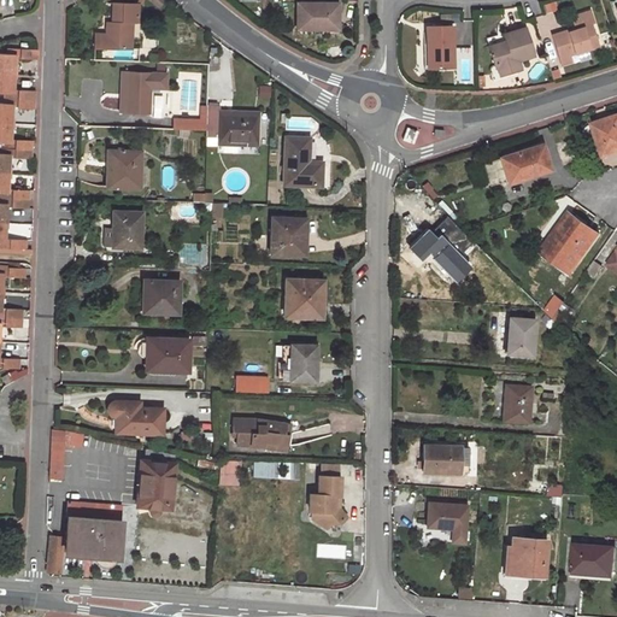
[(111,22),(111,34),(106,34),(94,33),(93,47),(130,50),(131,23),(136,23),(137,4),(112,3),(111,22)]
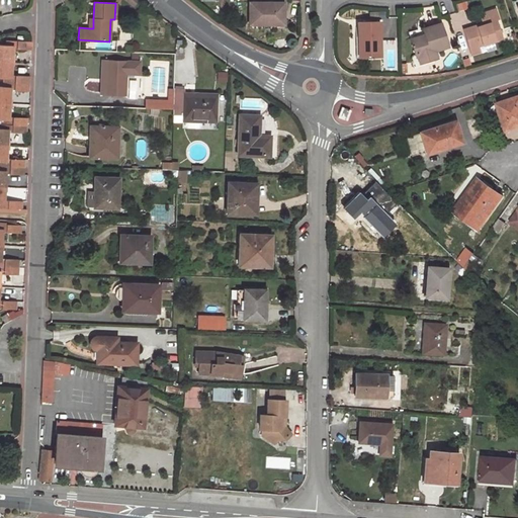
[(283,25),(283,2),(249,3),(249,24),(272,24),(272,25),(278,25),(283,25)]
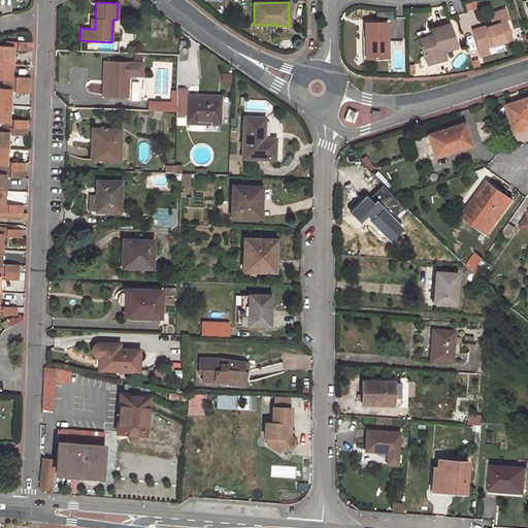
[(512,38),(505,20),(507,19),(504,8),(492,12),(494,18),(491,18),(493,24),(472,30),(481,56),(489,53),(487,46),(512,38)]
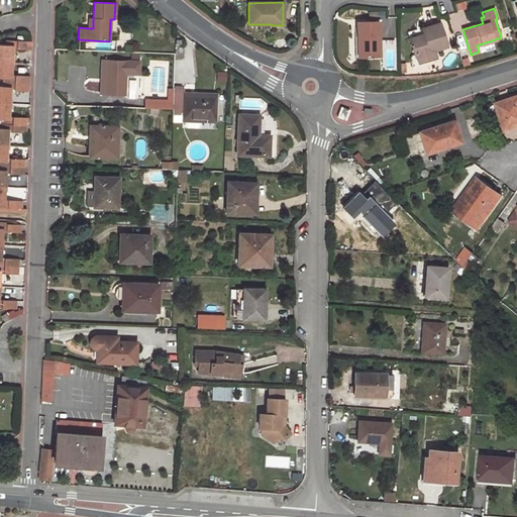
[(379,57),(377,21),(358,22),(358,36),(358,57),(379,57)]
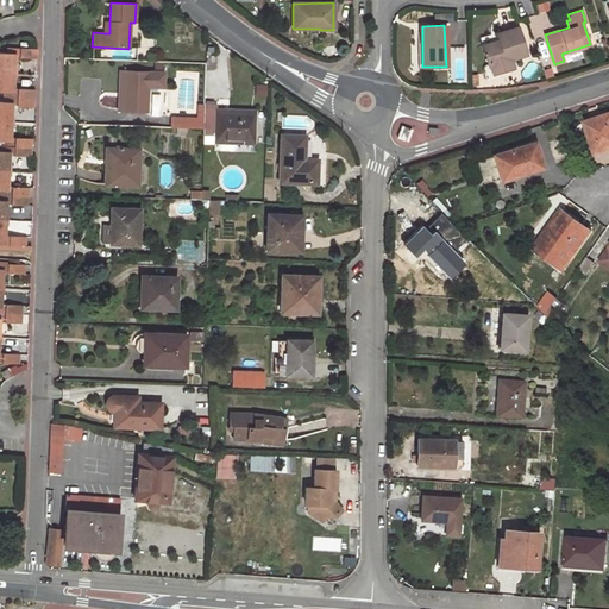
[(526,55),(518,27),(497,33),(500,41),(483,46),(489,66),(490,66),(493,74),(514,68),(510,60),(526,55)]
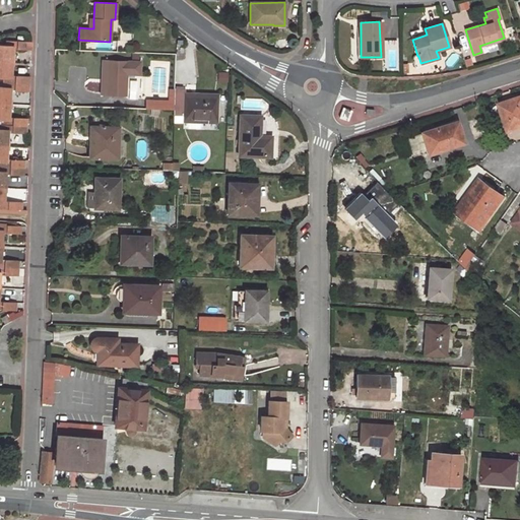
[(31,44),(3,42),(3,45),(0,44),(0,61),(2,61),(14,62),(15,52),(31,53),(31,44)]
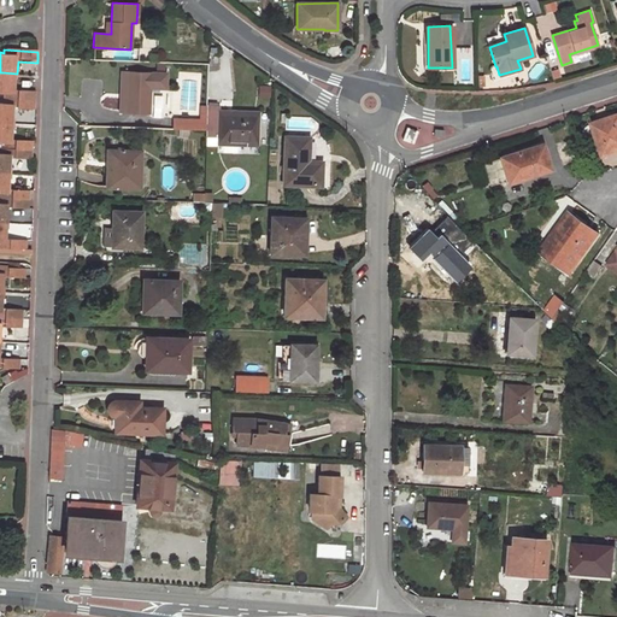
[(17,74),(3,72),(0,72),(0,93),(4,93),(4,99),(15,99),(36,101),(36,93),(16,90),(17,74)]
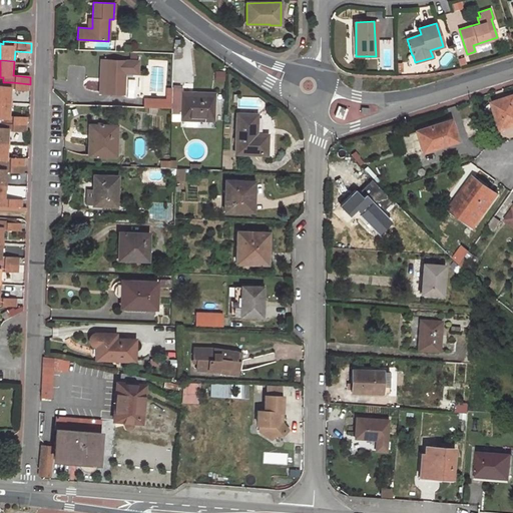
[(100,60),(99,92),(123,93),(124,73),(137,73),(137,62),(100,60)]
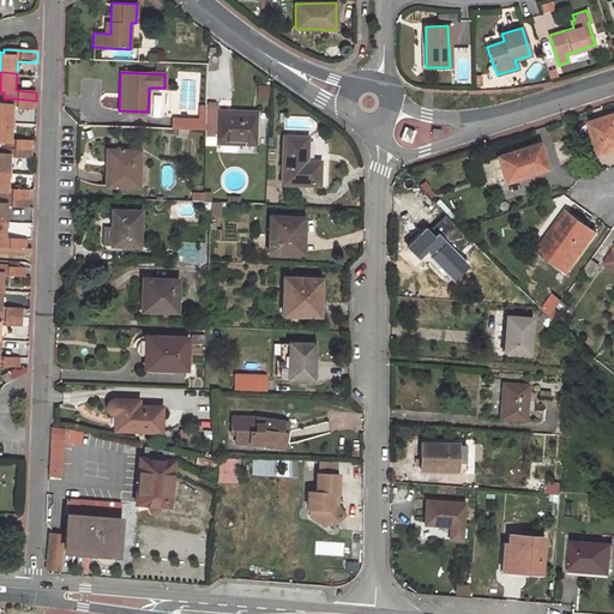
[(0,121),(1,122),(13,122),(14,110),(35,112),(36,101),(14,98),(4,98),(4,106),(0,104),(0,121)]
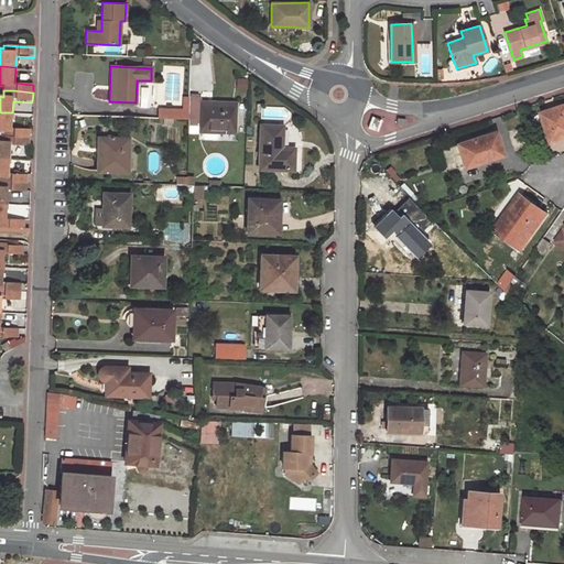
[(235,131),(235,104),(201,102),(201,97),(190,96),(188,108),(188,119),(188,125),(199,126),(199,137),(202,139),(216,139),(219,137),(219,130),(235,131)]
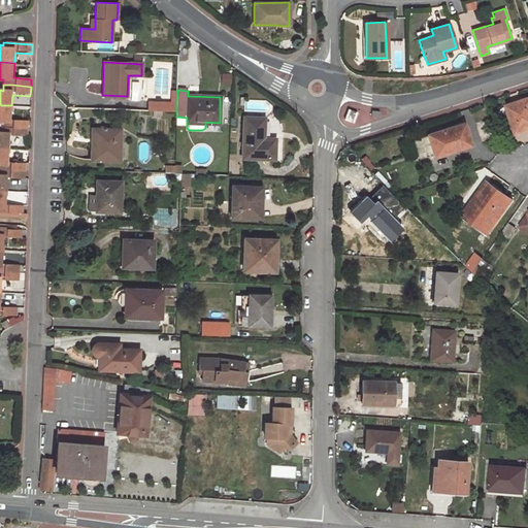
[(527,99),(508,106),(510,111),(507,112),(505,113),(505,116),(505,118),(506,120),(508,121),(510,122),(513,121),(518,134),(527,130),(527,99)]
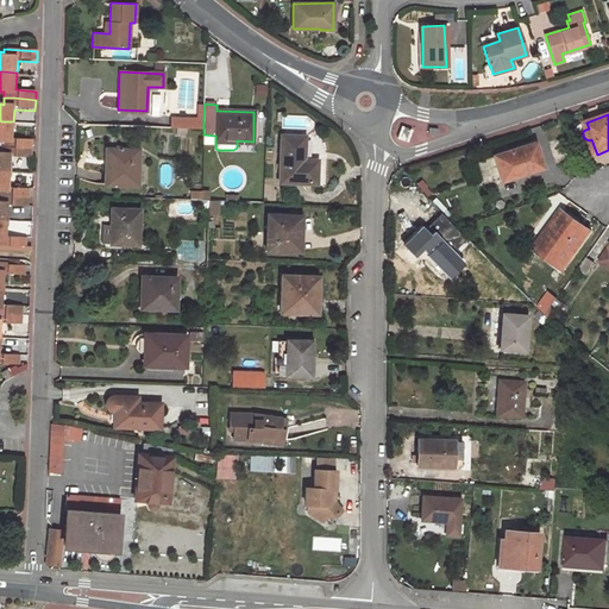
[(170,127),(203,129),(203,117),(200,117),(170,115),(170,127)]
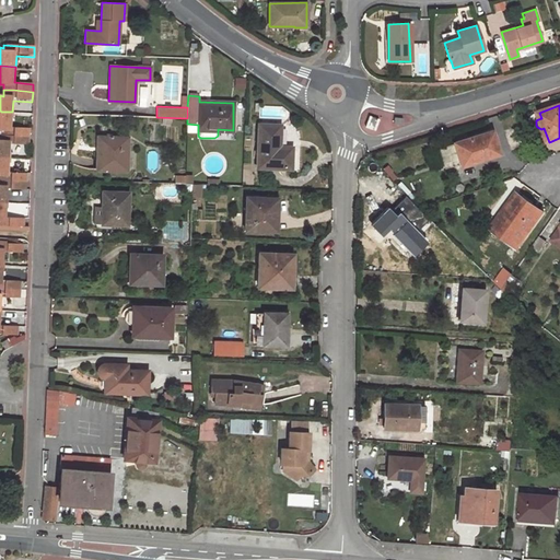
[(11,127),(12,112),(1,112),(0,111),(0,127),(0,128),(0,129),(0,133),(10,135),(31,136),(31,128),(11,127)]
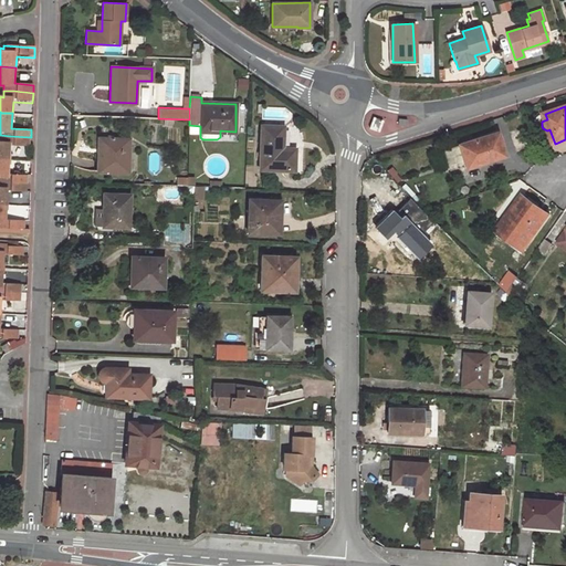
[(378,130),(383,121),(374,117),(369,127),(378,130)]
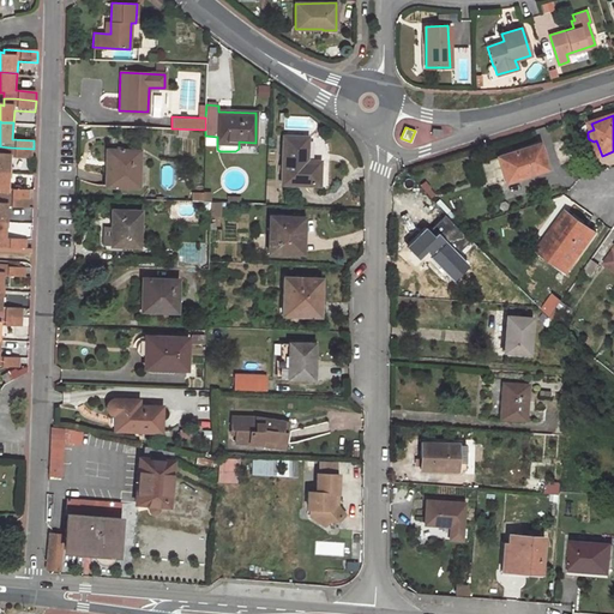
[(306,161),(307,137),(284,136),(282,184),(319,185),(320,162),(306,161)]
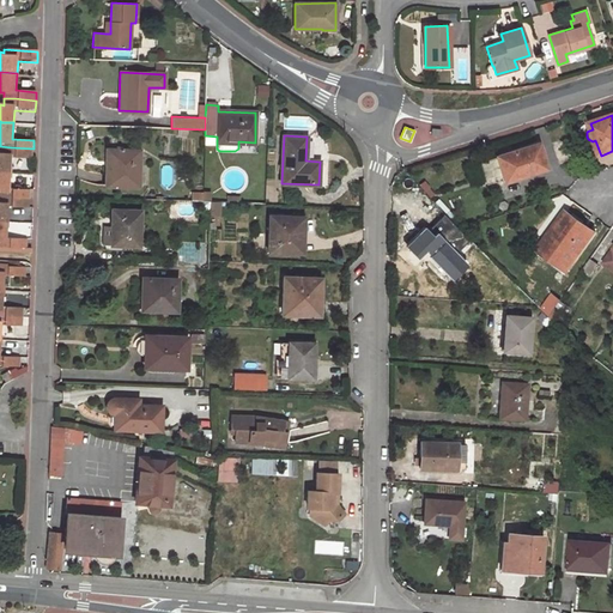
[(523,175),(545,169),(538,145),(481,162),(487,181),(504,176),(522,171),(523,175)]
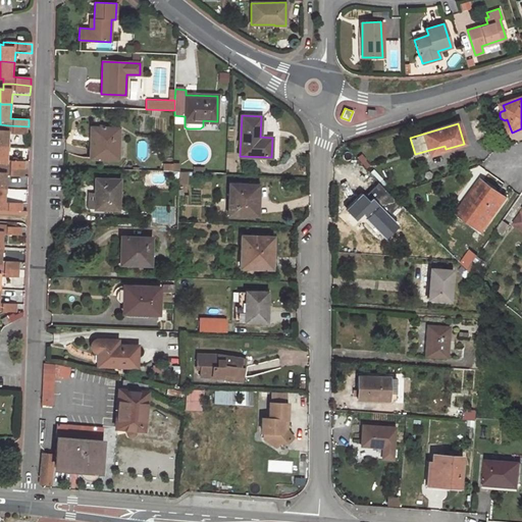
[(0,144),(7,145),(8,134),(29,136),(29,126),(9,125),(0,124),(0,144)]
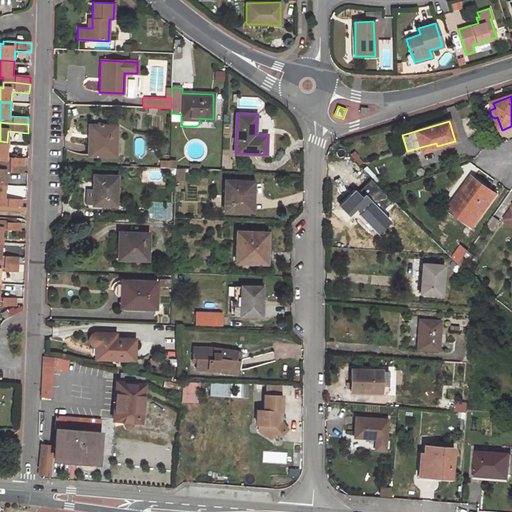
[(116,126),(89,125),(89,155),(115,156),(116,126)]
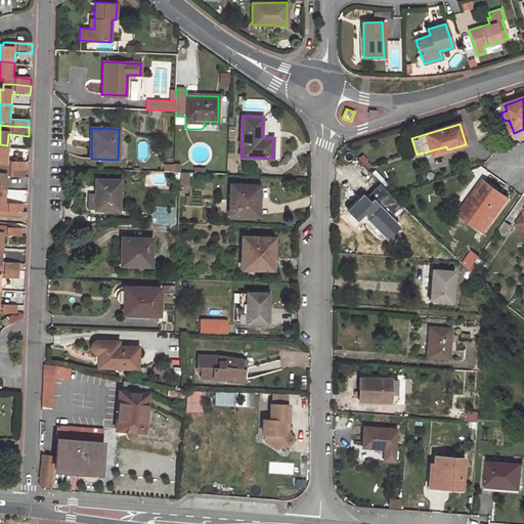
[(6,160),(7,145),(0,144),(0,166),(6,167),(25,168),(26,162),(6,160)]
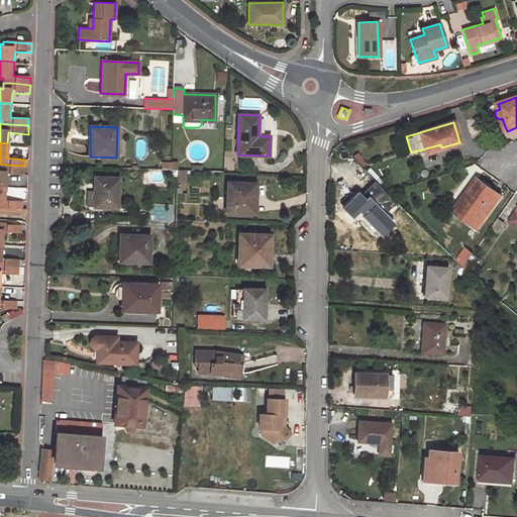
[(426,152),(441,147),(440,144),(425,148),(426,152)]
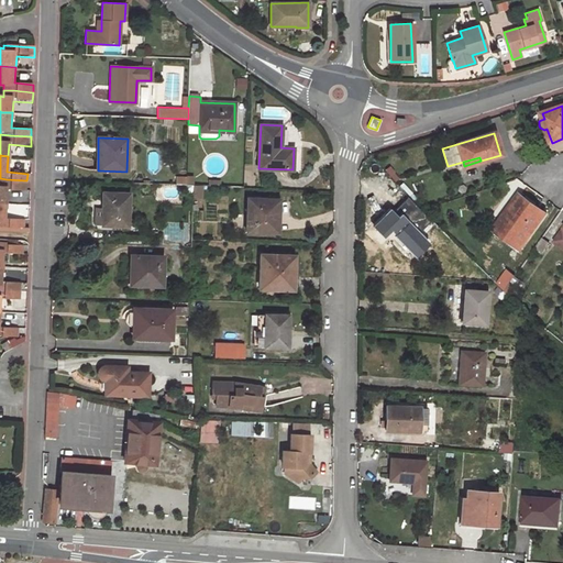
[(0,178),(0,200),(4,201),(6,189),(26,190),(26,180),(7,179),(0,178)]
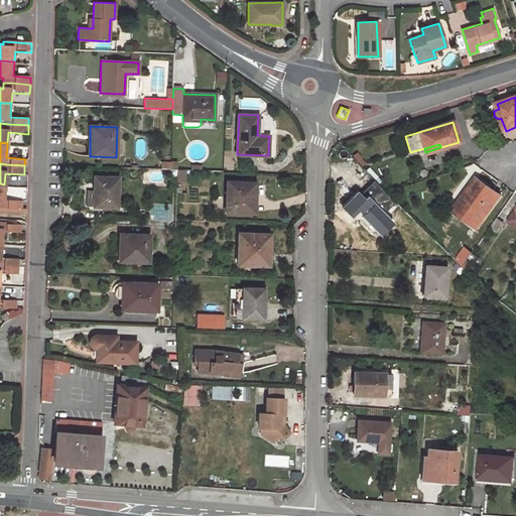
[(184,169),(176,169),(176,180),(184,180),(184,169)]
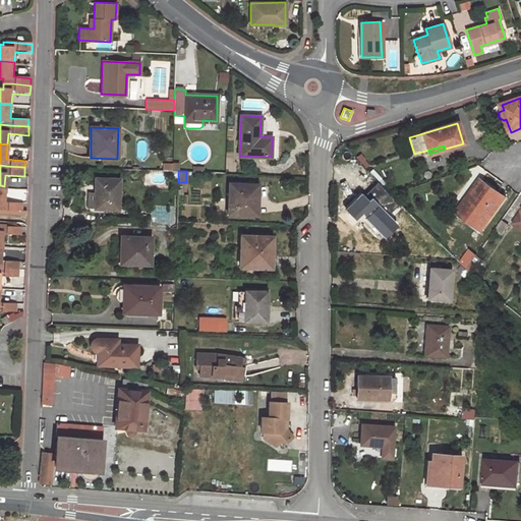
[(119,179),(95,178),(95,212),(107,213),(107,209),(118,209),(119,179)]
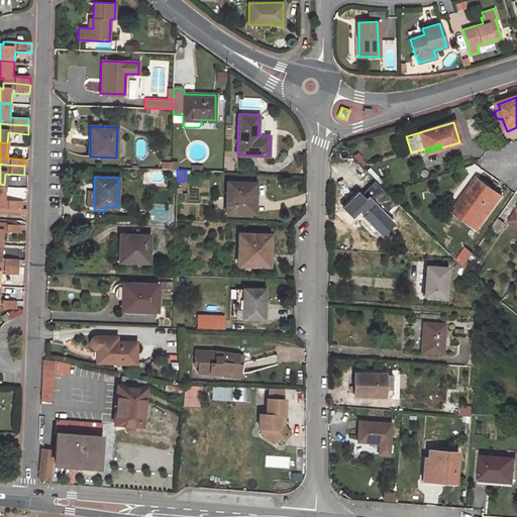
[(502,196),(477,178),(453,211),(479,228),(502,196)]
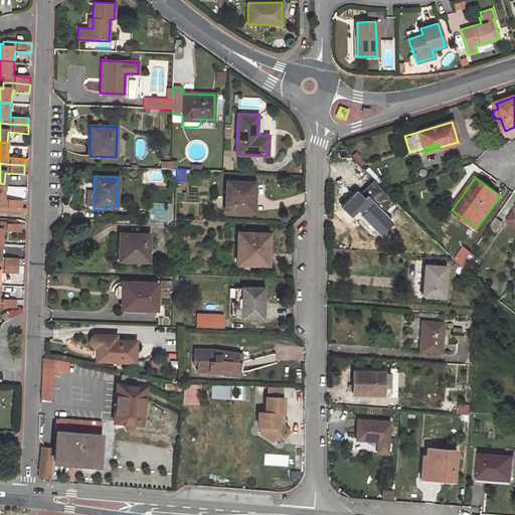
[(252,182),(226,181),(225,210),(251,211),(252,182)]
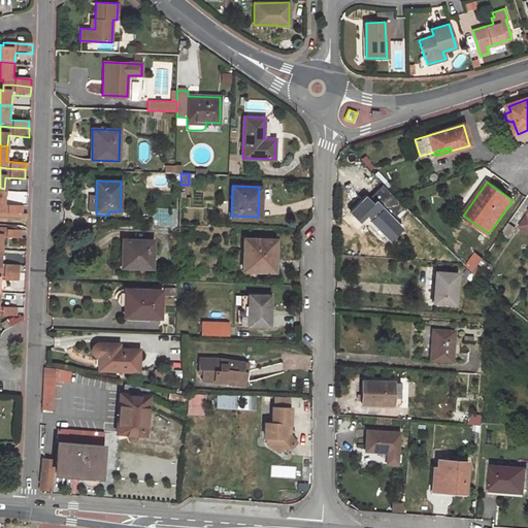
[(3,202),(4,189),(0,188),(0,211),(22,213),(23,204),(3,202)]
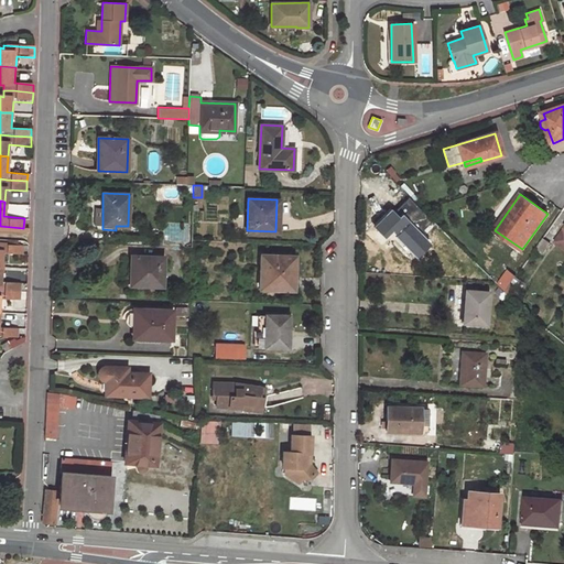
[(397,216),(390,209),(371,227),(382,238),(390,231),(416,259),(431,245),(400,213),(397,216)]
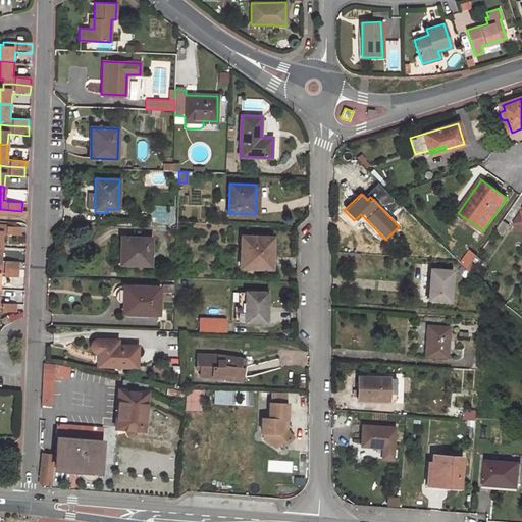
[(502,235),(509,224),(503,220),(496,230),(502,235)]
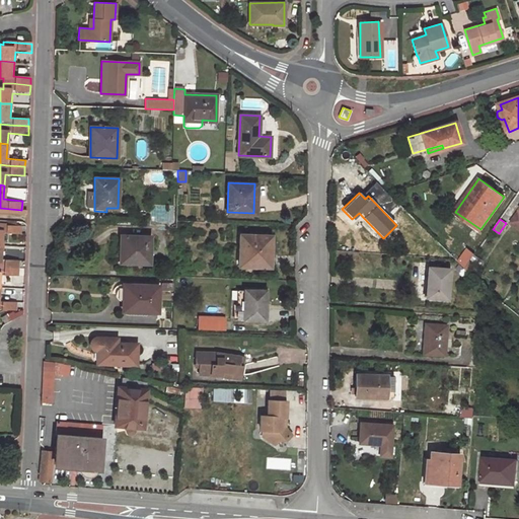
[(0,243),(1,244),(2,232),(19,233),(20,226),(0,224),(0,243)]
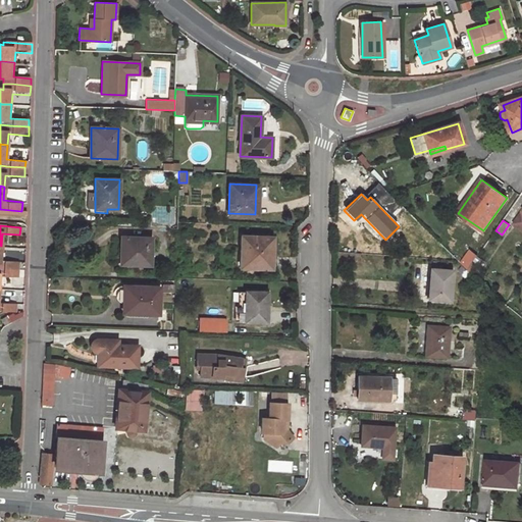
[(272,238),(242,236),(241,266),(271,267),(272,238)]
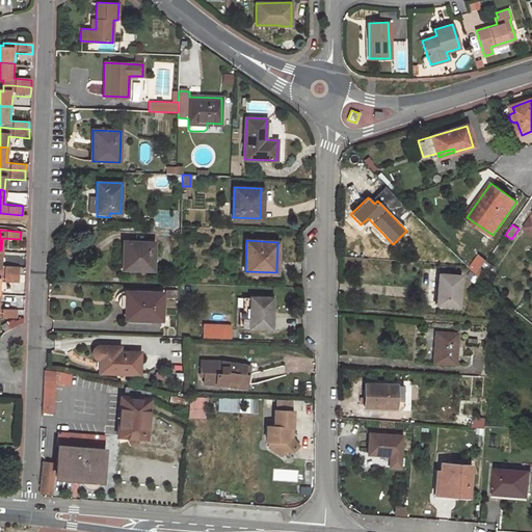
[(155,242),(126,241),(126,253),(123,251),(123,269),(154,270),(155,242)]
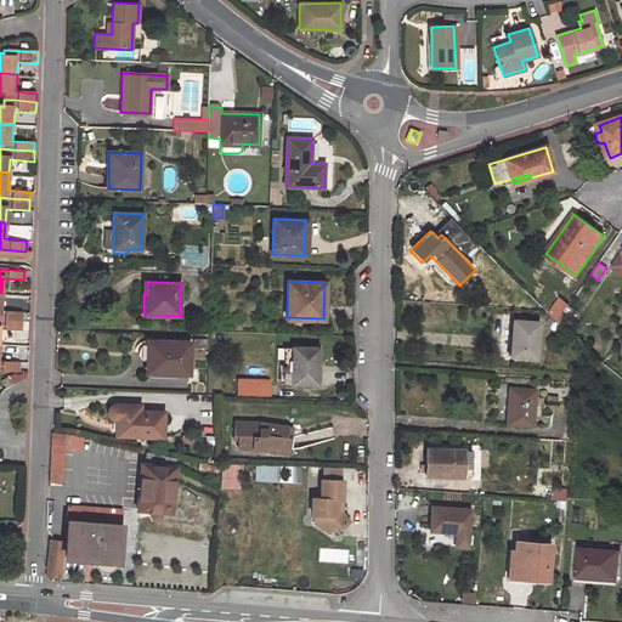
[(0,318),(21,321),(22,312),(0,310),(1,293),(0,292),(0,318)]
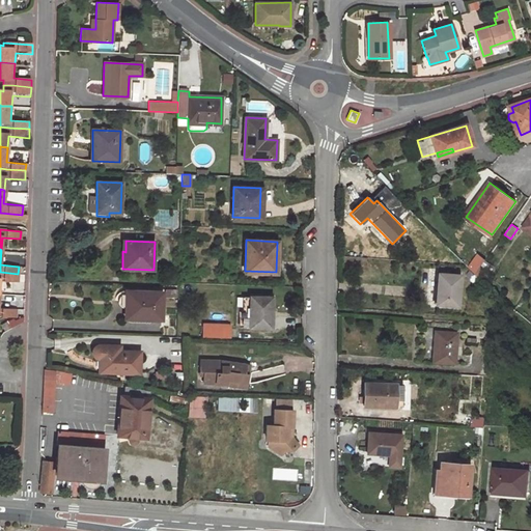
[(471,250),(464,260),(476,270),(483,259),(471,250)]
